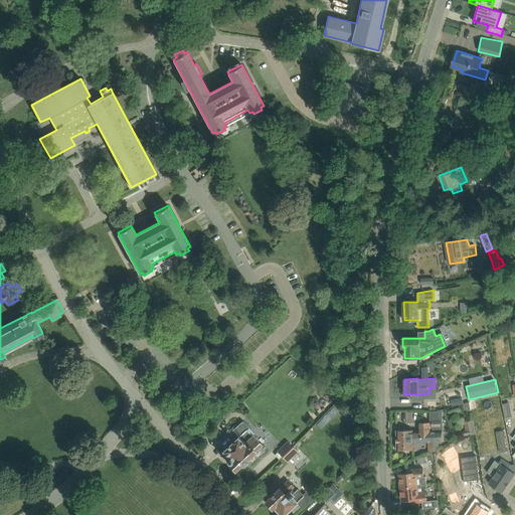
[(478,408),(476,400),(465,403),(467,411),(478,408)]
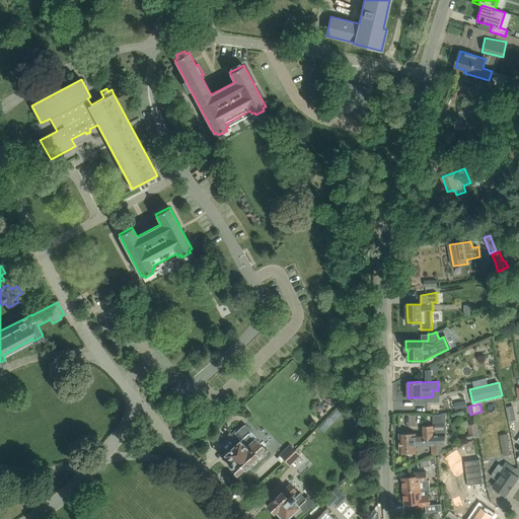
[(514,404),(507,405),(509,420),(516,419),(514,404)]
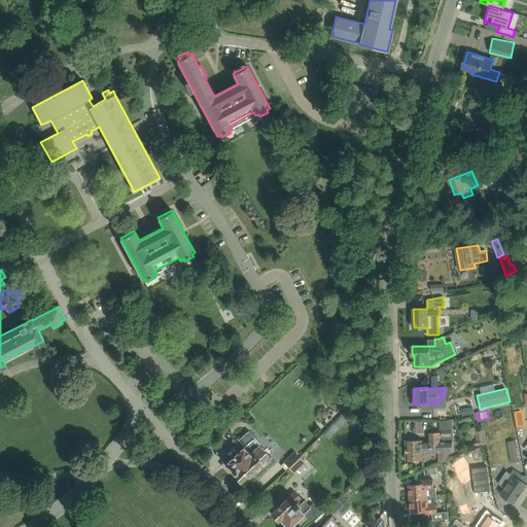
[(440,430),(442,430),(442,429),(453,429),(453,419),(452,419),(445,421),(440,421),(440,430)]
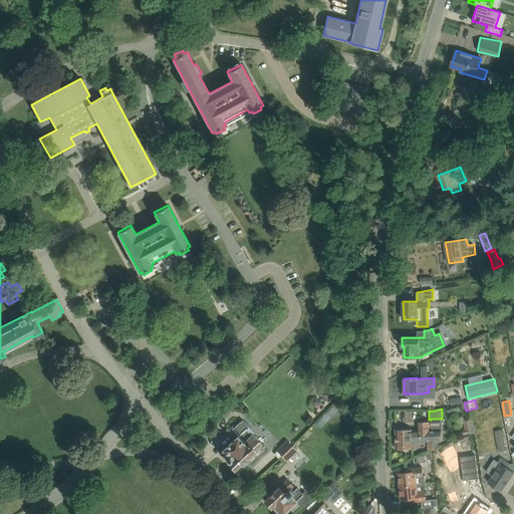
[(463,430),(464,434),(474,432),(471,418),(464,420),(465,429),(463,430)]
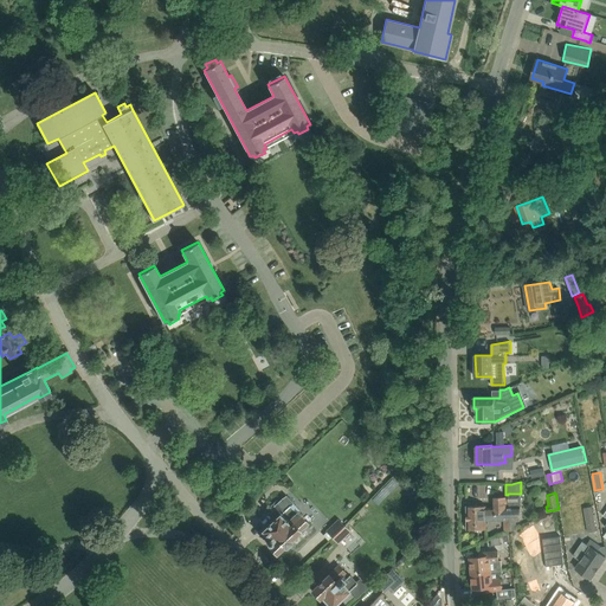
[(505,495),(505,496),(492,496),(492,507),(487,507),(487,505),(466,505),(466,529),(487,529),(487,520),(504,520),(504,530),(511,530),(511,520),(520,520),(520,507),(520,501),(523,502),(526,500),(527,497),(526,495),(523,494),(521,494),(508,494),(508,495),(505,495)]
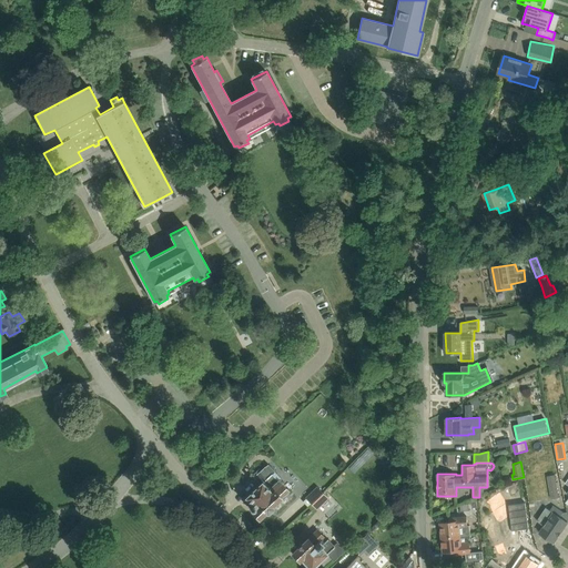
[(265,467),(265,466),(254,477),(261,484),(245,498),(255,508),(252,510),(260,518),(265,513),(269,513),(273,508),(273,506),(281,498),(281,497),(288,490),(272,474),(274,472),(269,464),(265,467)]
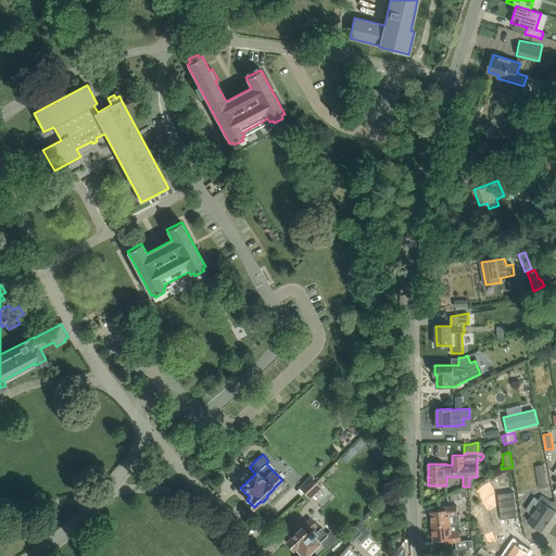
[(547,487),(543,465),(535,466),(539,488),(547,487)]
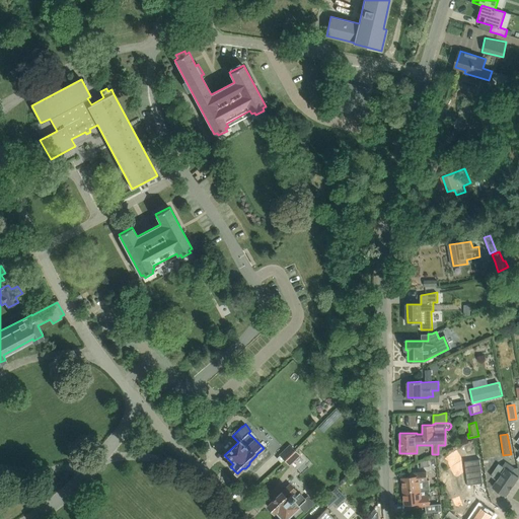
[(278,455),(279,455),(284,460),(295,450),(289,444),(278,455)]
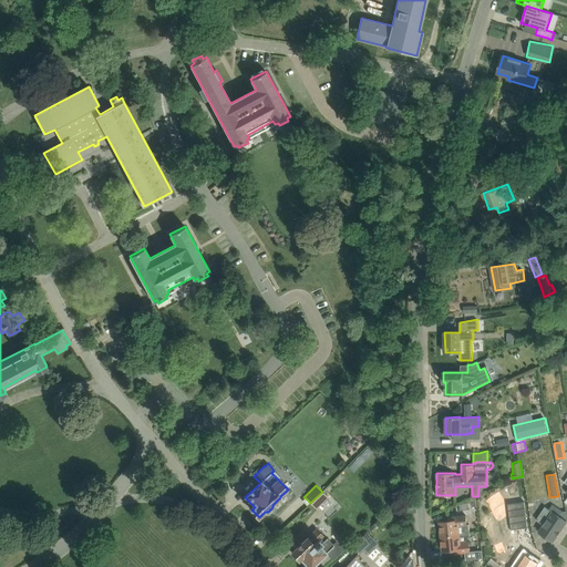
[(322,492),(310,503),(316,509),(328,497),(322,492)]
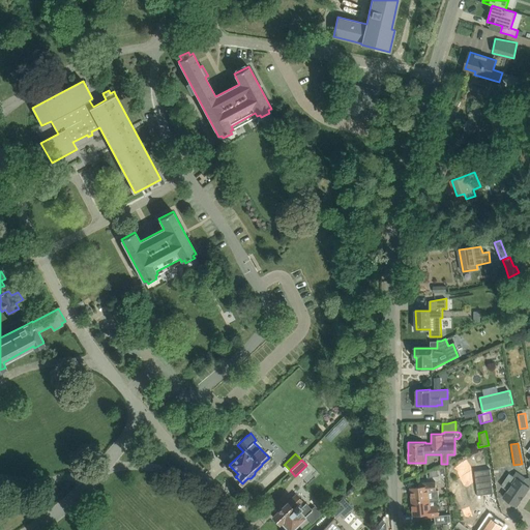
[(503,496),(508,500),(518,506),(529,487),(523,482),(526,478),(517,471),(513,475),(517,477),(505,493),(503,496)]
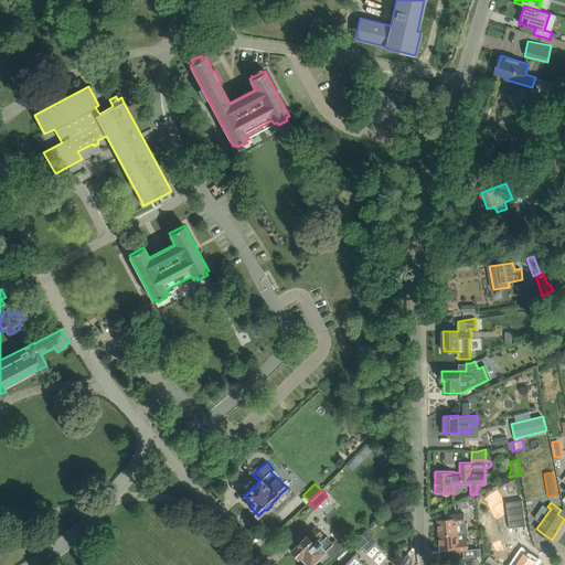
[(440,533),(468,531),(468,522),(466,523),(465,513),(447,515),(447,519),(438,519),(440,533)]
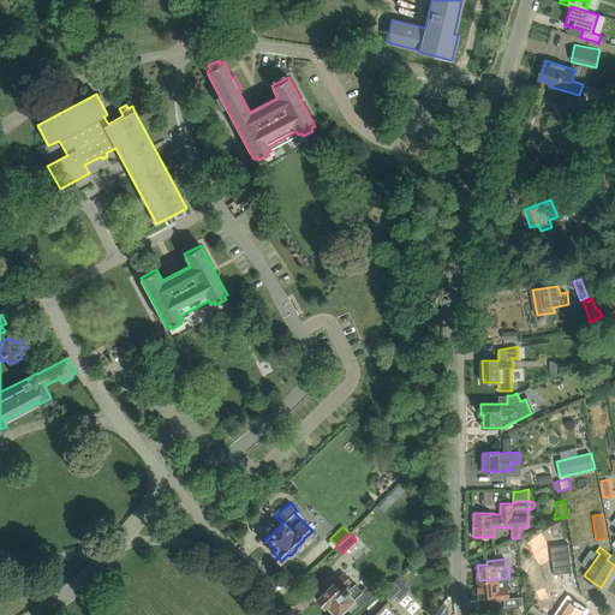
[(334,614),(335,614),(334,614),(338,614),(354,599),(362,607),(372,597),(364,589),(362,591),(354,584),(353,585),(344,574),(334,584),(333,583),(316,599),(323,607),(326,605),(329,609),(329,611),(332,614),(334,614)]
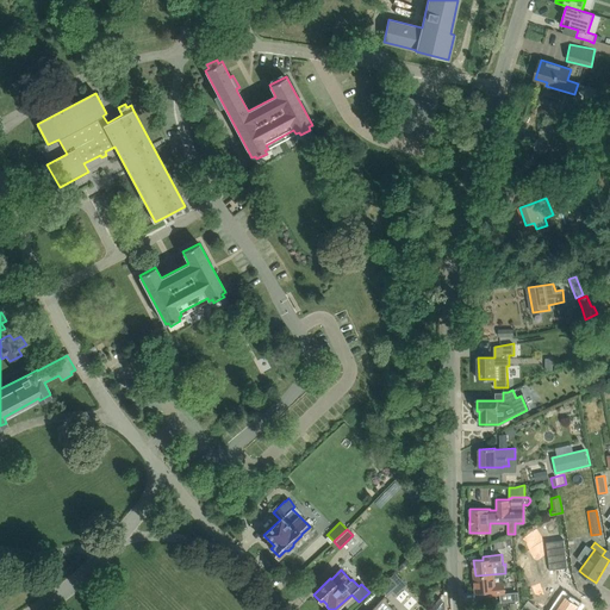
[(390,577),(379,587),(386,595),(391,591),(394,596),(406,585),(396,573),(391,578),(390,577)]
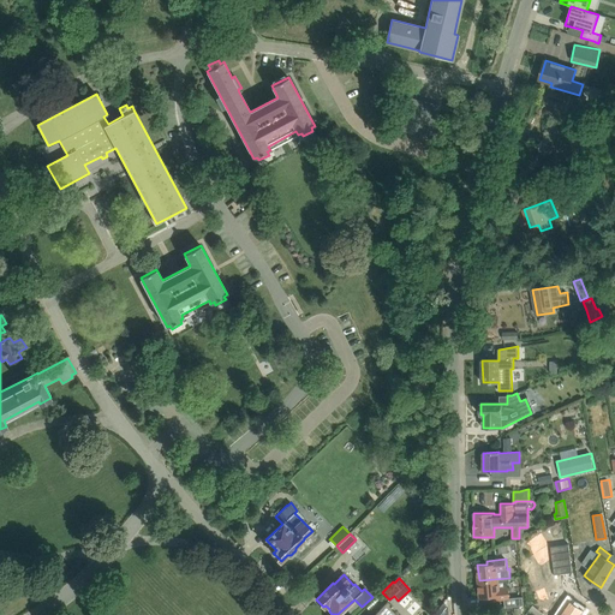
[(508,587),(506,587),(511,581),(509,578),(479,580),(481,597),(490,597),(490,601),(506,598),(509,598),(508,587)]
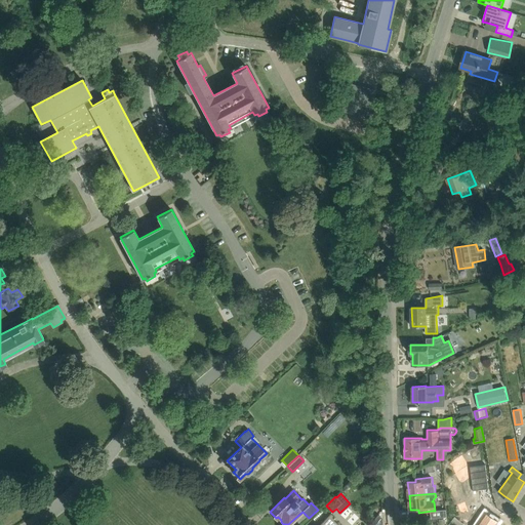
[(482,510),(485,512),(476,524),(496,524),(499,521),(486,513),(486,512),(491,505),(487,502),(482,510)]
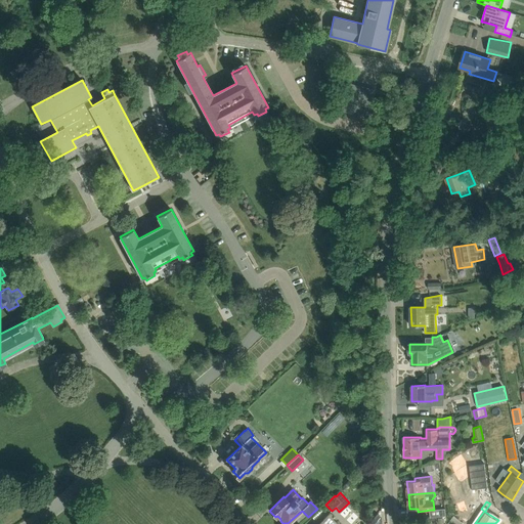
[(336,523),(333,521),(335,519),(331,515),(322,523),(322,522),(320,523),(336,523)]
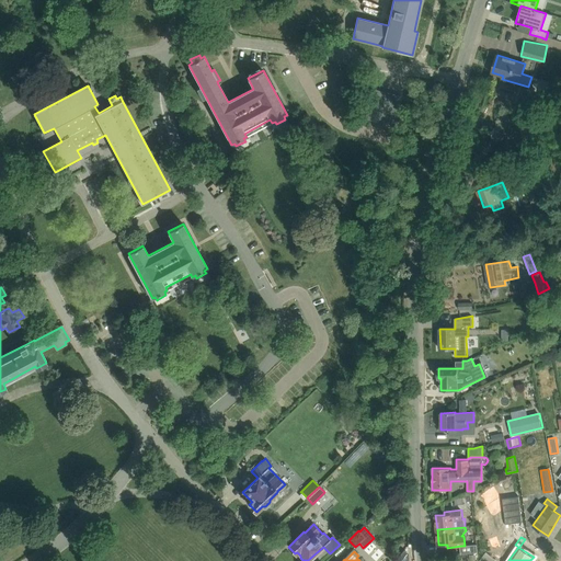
[(493,560),(495,559),(485,551),(481,557),(485,560),(493,560)]
